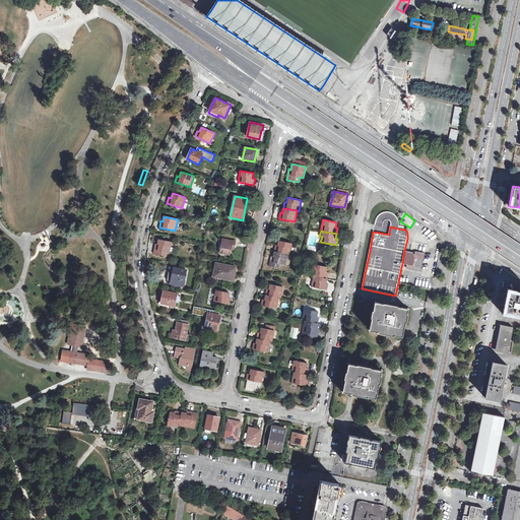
[(153,254),(166,256),(167,252),(170,253),(172,242),(158,239),(157,244),(155,244),(153,254)]
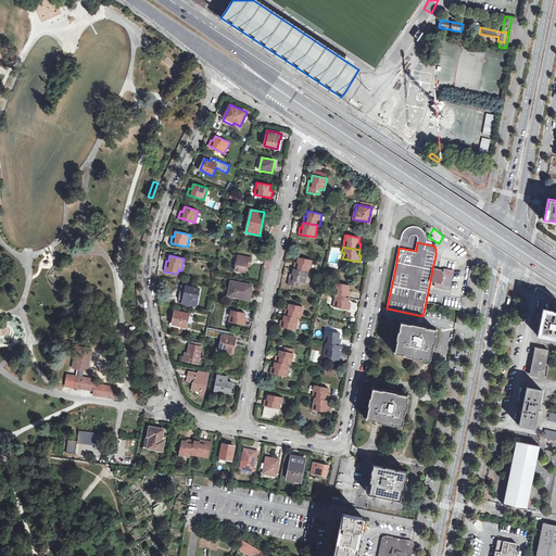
[(247,266),(248,262),(251,263),(252,257),(238,255),(236,270),(245,272),(247,266)]
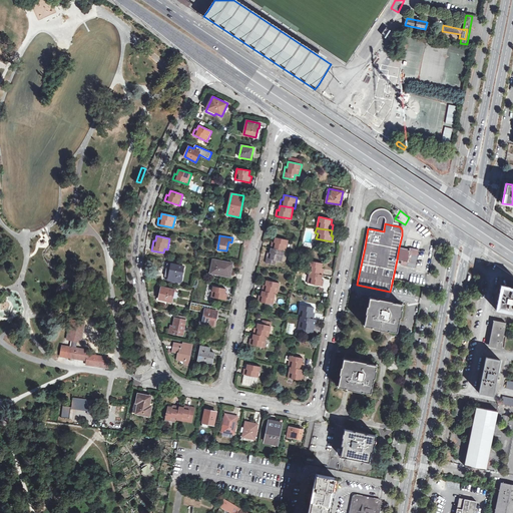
[(276,237),(275,242),(273,241),(271,248),(284,250),(286,251),(289,239),(276,237)]
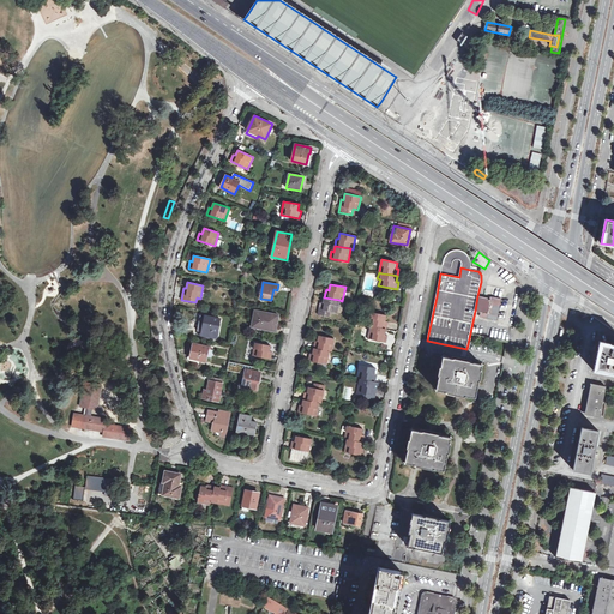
[(477,296),(475,311),(481,312),(480,317),(497,320),(499,308),(501,299),(491,298),(491,299),(479,296),(477,296)]
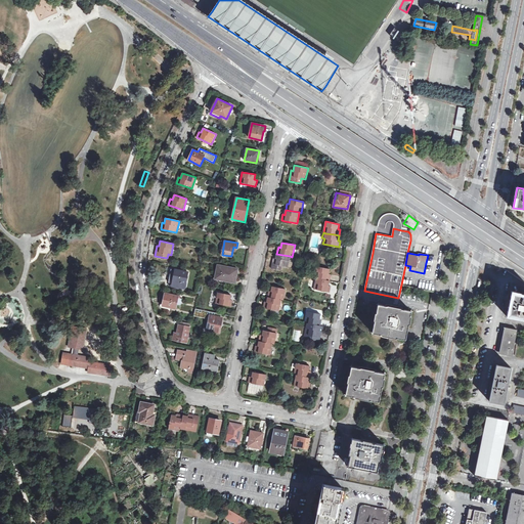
[(275,265),(281,266),(288,267),(290,256),(276,254),(275,259),(275,258),(273,258),(272,264),(275,265)]
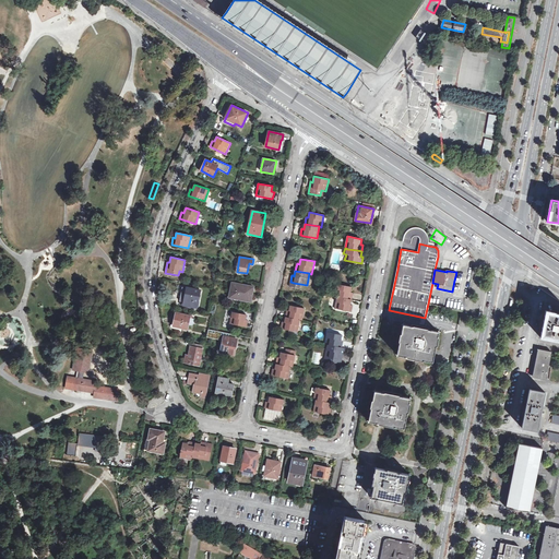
[(466,294),(468,283),(454,281),(452,292),(466,294)]
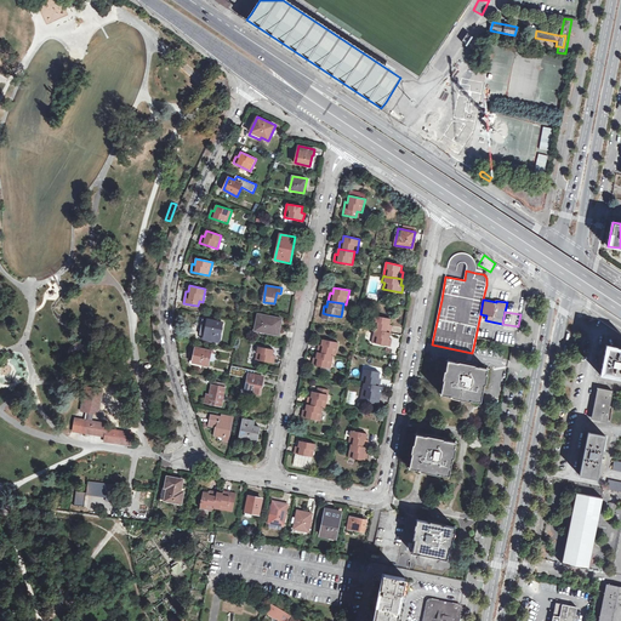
[(255,330),(279,335),(281,319),(258,314),(255,330)]
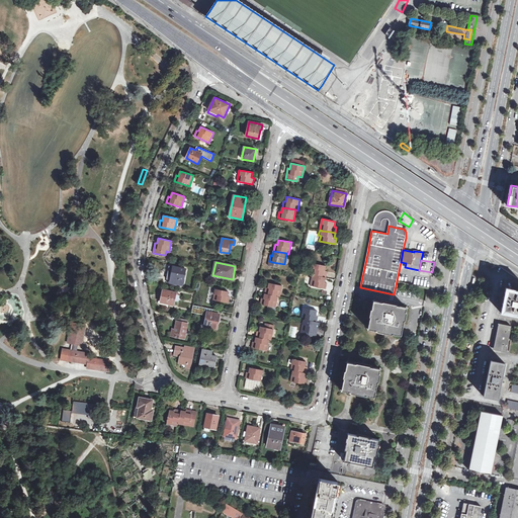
[(313,263),(311,274),(313,274),(326,277),(327,271),(325,271),(326,266),(313,263)]
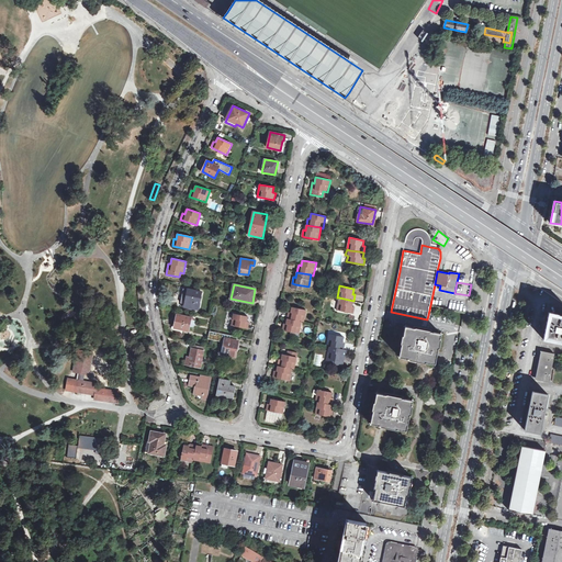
[(188,289),(184,304),(193,306),(193,308),(198,310),(202,292),(188,289)]
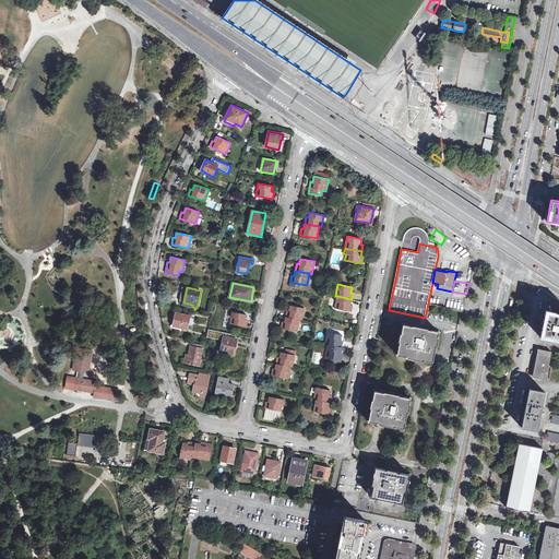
[(334,309),(352,312),(353,306),(351,305),(352,299),(337,296),(334,309)]
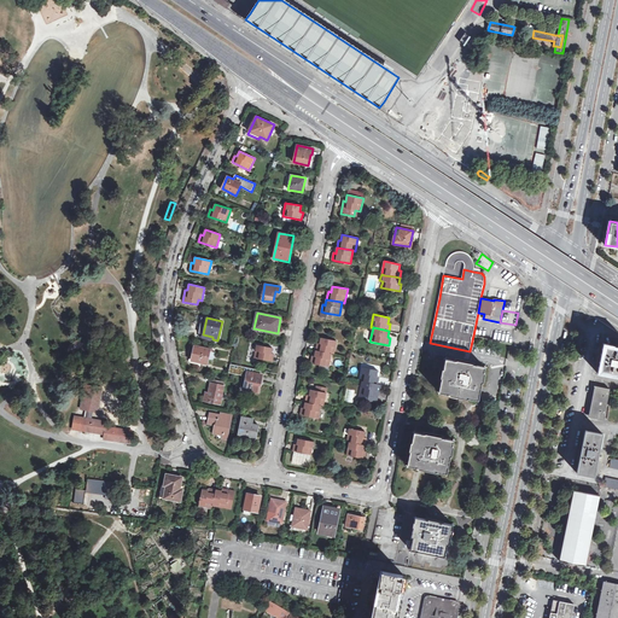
[(83,337),(82,337),(81,338),(71,344),(76,350),(87,343),(83,337)]
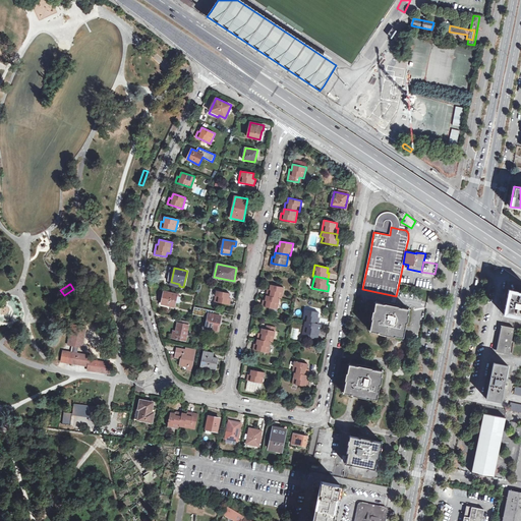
[(270,290),(268,289),(266,295),(280,298),(282,298),(284,287),(271,285),(270,290)]
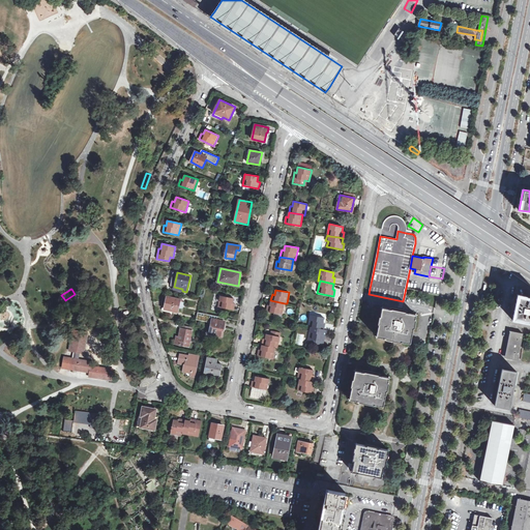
[(529,297),(527,297),(525,296),(526,296),(518,294),(512,320),(528,323),(529,323),(529,297)]
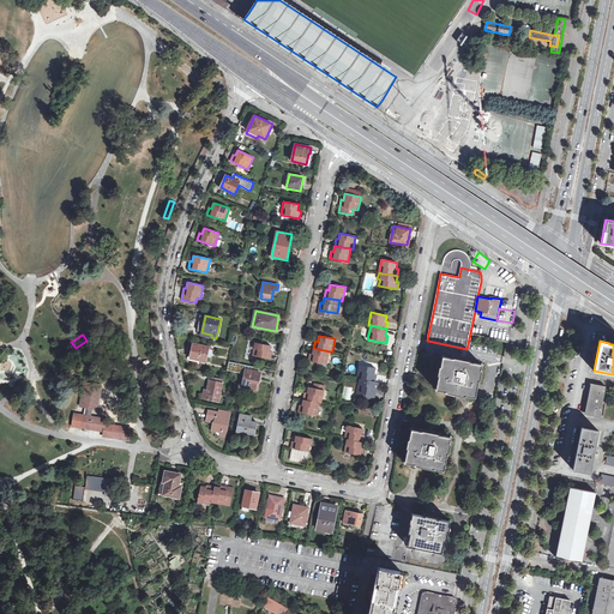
[(193,343),(191,357),(196,359),(200,360),(206,361),(206,356),(209,349),(209,347),(193,343)]
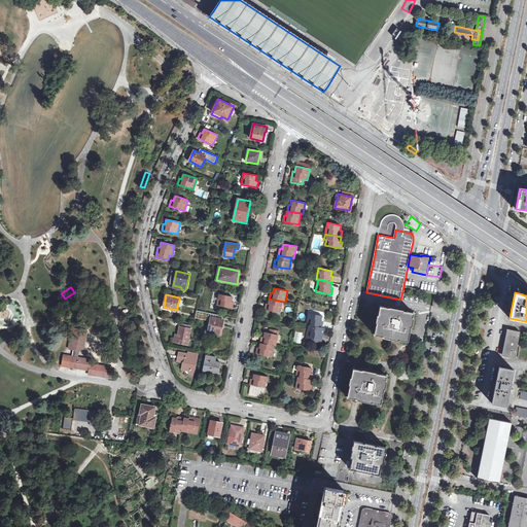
[(233,308),(234,303),(232,302),(233,296),(219,294),(217,306),(233,308)]
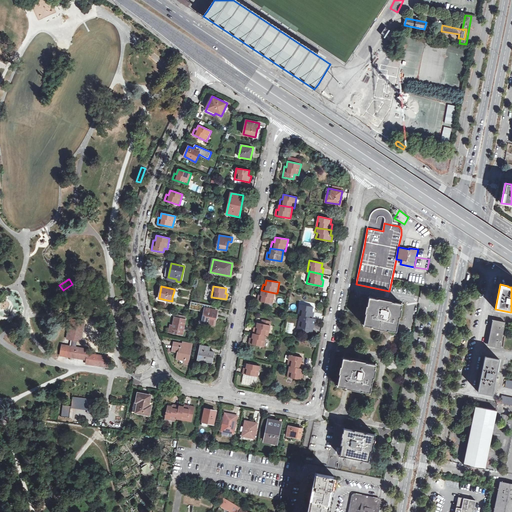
[(260,295),(258,295),(257,301),(272,304),(275,293),(261,290),(260,295)]
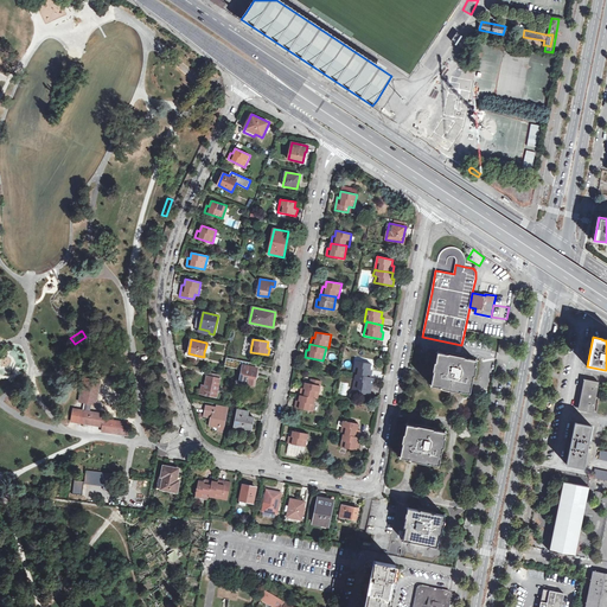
[(477,360),(441,353),(438,352),(434,371),(432,385),(449,389),(470,394),(473,381),(477,360)]
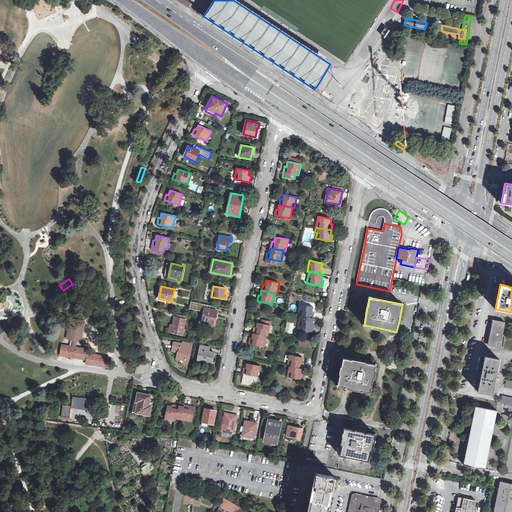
[(213,326),(216,310),(215,310),(216,306),(191,302),(189,310),(204,313),(202,323),(209,325),(213,326)]
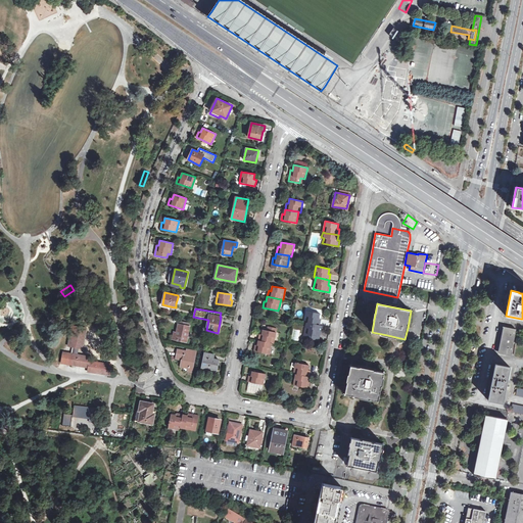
[(306,311),(304,322),(306,323),(320,325),(321,319),(319,319),(320,314),(306,311)]
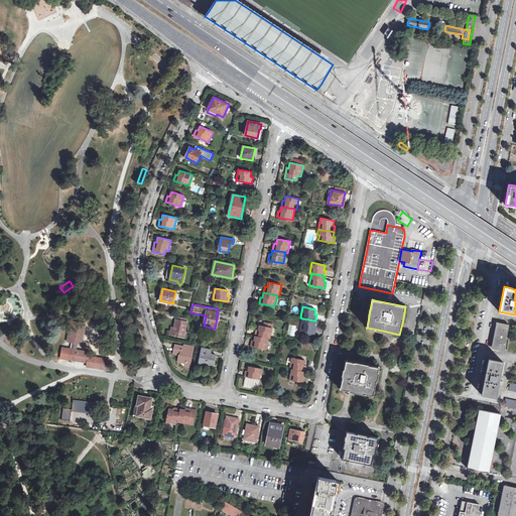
[(187,319),(176,317),(174,329),(173,335),(184,337),(187,319)]
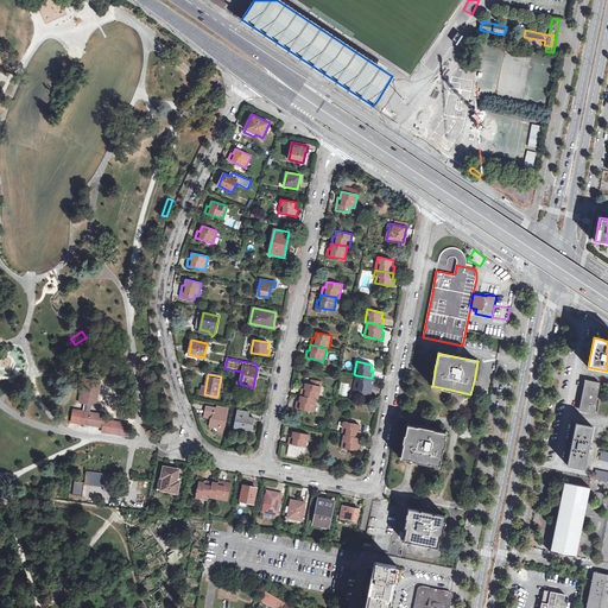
[(377,379),(372,378),(356,375),(354,388),(358,388),(356,393),(371,396),(373,385),(375,385),(377,379)]
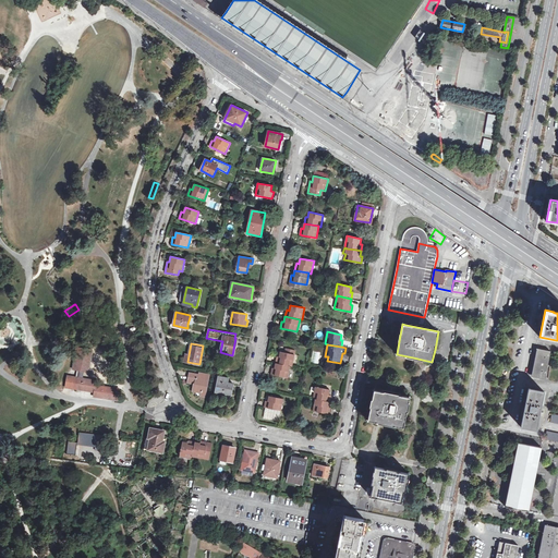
[(120,389),(96,385),(96,381),(87,379),(83,378),(84,375),(84,372),(88,372),(93,350),(76,348),(73,370),(77,371),(76,377),(68,376),(65,387),(94,392),(94,397),(118,400),(120,389)]
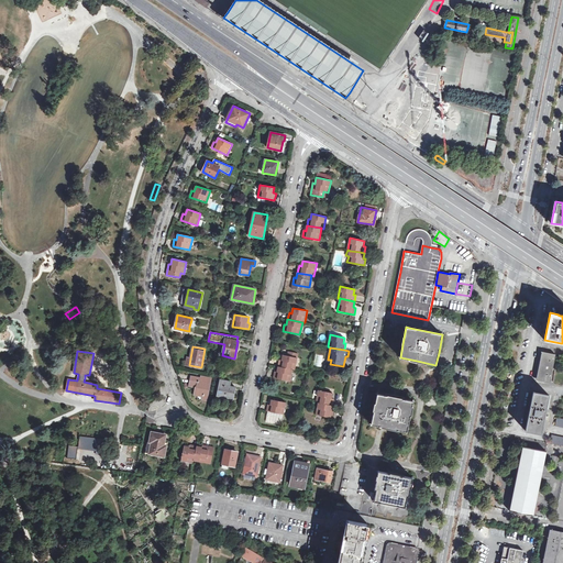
[(297,357),(298,353),(289,352),(288,356),(283,355),(282,361),(279,360),(278,366),(282,367),(293,370),(295,370),(297,357)]
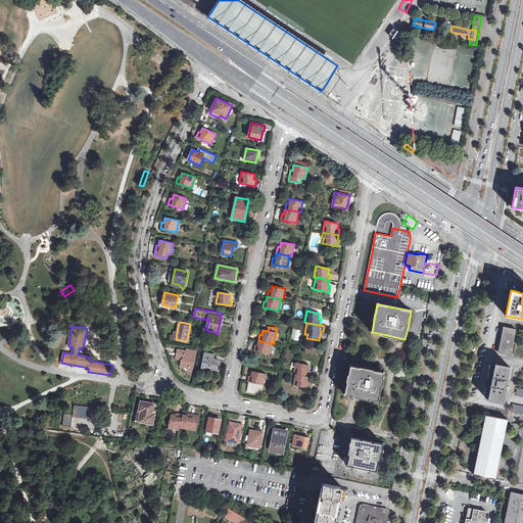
[(505,353),(505,354),(511,355),(511,354),(516,329),(512,328),(510,328),(510,330),(504,328),(498,351),(505,352),(505,353)]
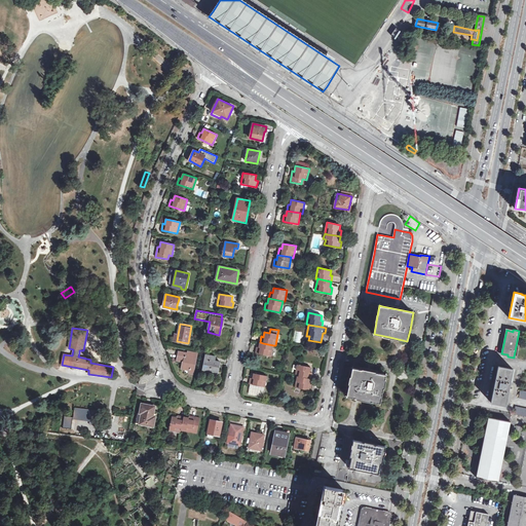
[(271,354),(273,345),(263,343),(260,342),(259,347),(257,347),(256,353),(271,357),(271,354)]
